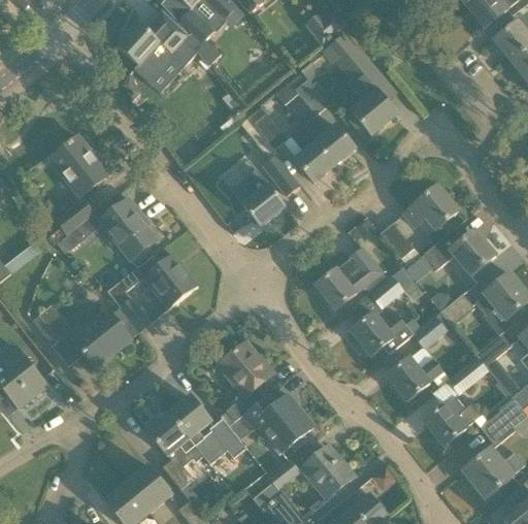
[(236,7),(228,0),(179,0),(190,9),(176,23),(200,44),(215,29),(199,14),(208,5),(224,20),(236,7)]
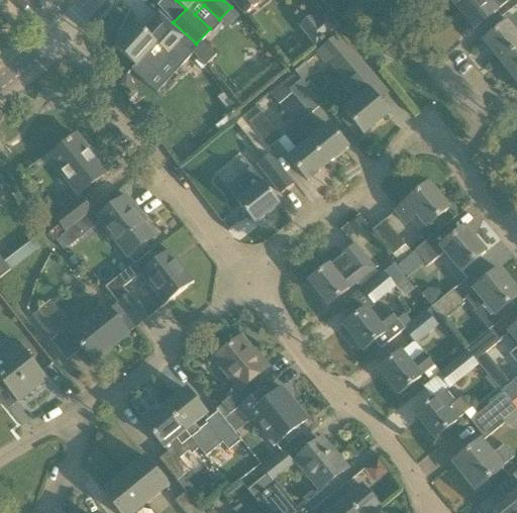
[(234,0),(244,12),(260,0),(234,0)]
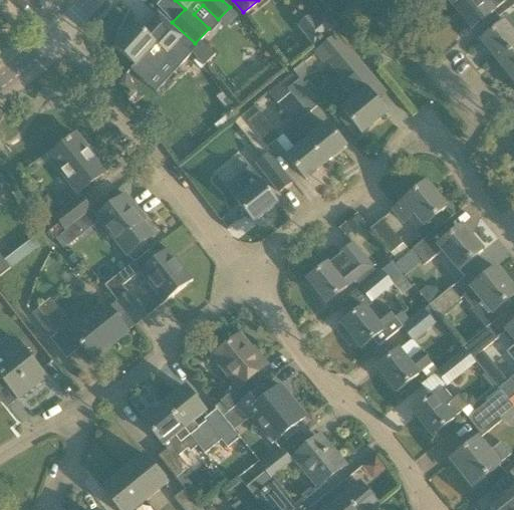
[(350,0),(336,12),(345,24),(365,7),(359,0),(350,0)]
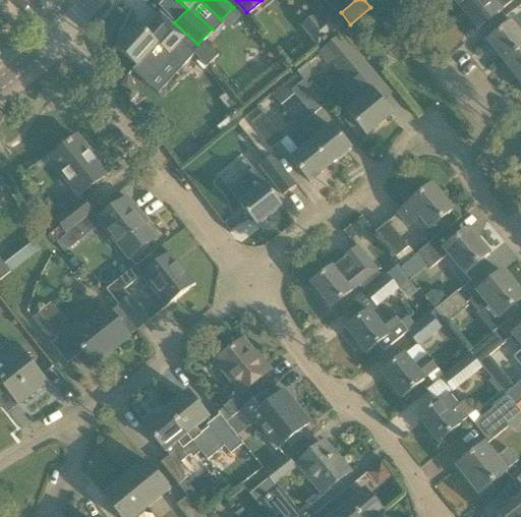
[(469,0),(461,7),(477,27),(494,14),(510,0),(469,0)]
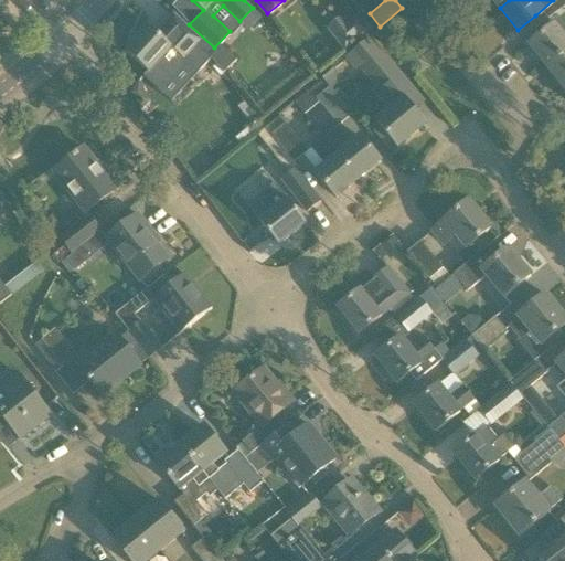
[(331,20),(338,38),(363,29),(356,10),(331,20)]
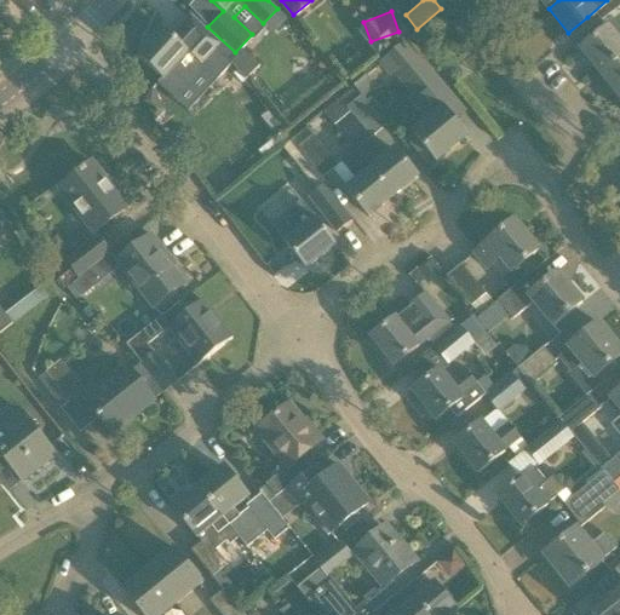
[(231,62),(230,59),(235,52),(207,27),(190,12),(171,33),(164,27),(159,30),(155,30),(149,38),(150,41),(138,53),(161,76),(158,80),(177,98),(207,67),(218,76),(231,62)]
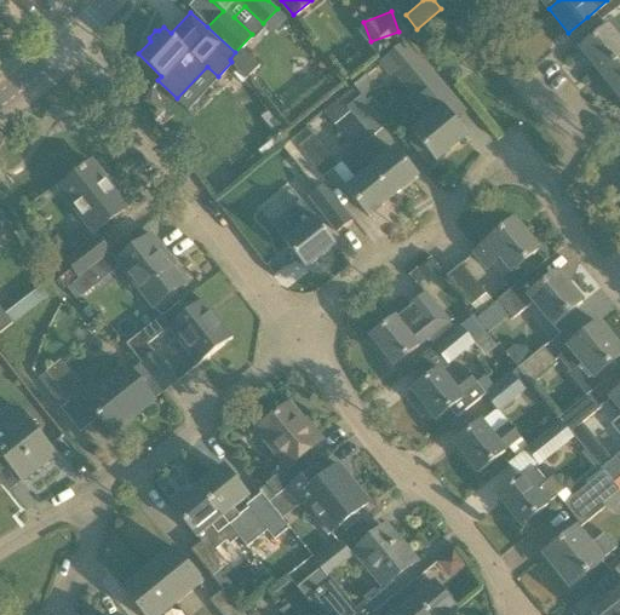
[(580,46),(600,72),(619,55),(619,35),(609,23),(580,46)]
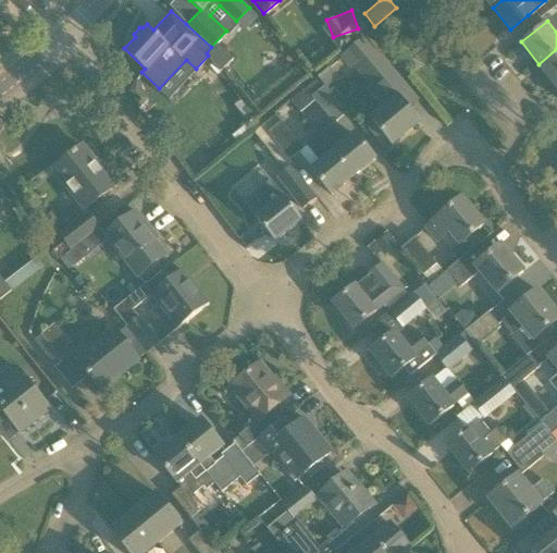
[(370,114),(379,125),(392,142),(419,120),(407,107),(417,98),(364,36),(339,57),(349,68),(354,64),(368,82),(364,85),(381,105),(370,114)]
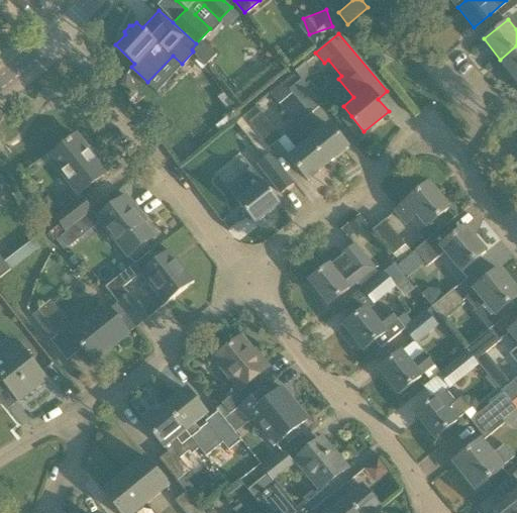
[(516,45),(500,60),(516,79),(516,78),(516,45)]
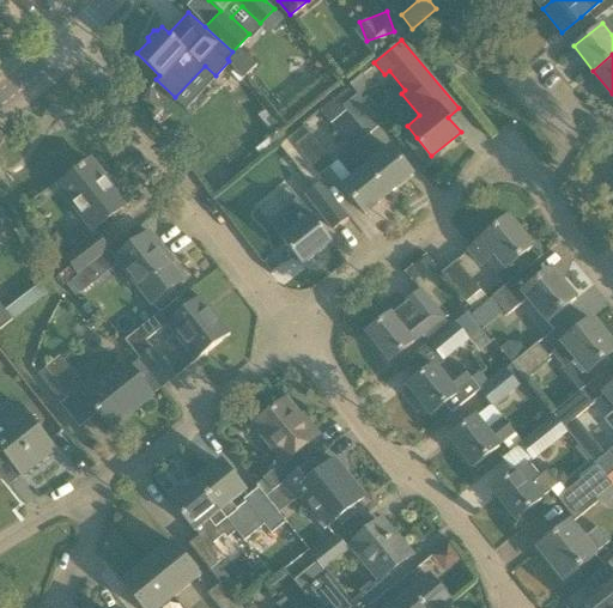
[(234,65),(222,76),(231,87),(243,78),(242,76),(234,65)]
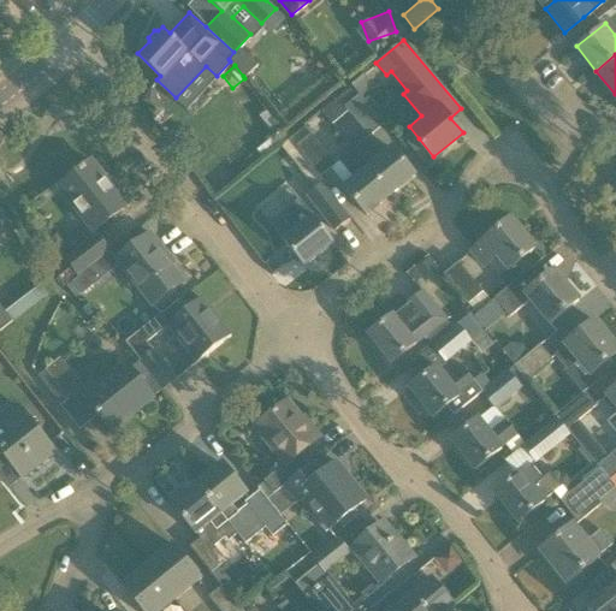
[(350,83),(361,96),(362,95),(363,94),(365,93),(366,90),(367,89),(367,87),(367,84),(367,82),(367,81),(366,78),(365,76),(363,75),(362,73),(350,83)]
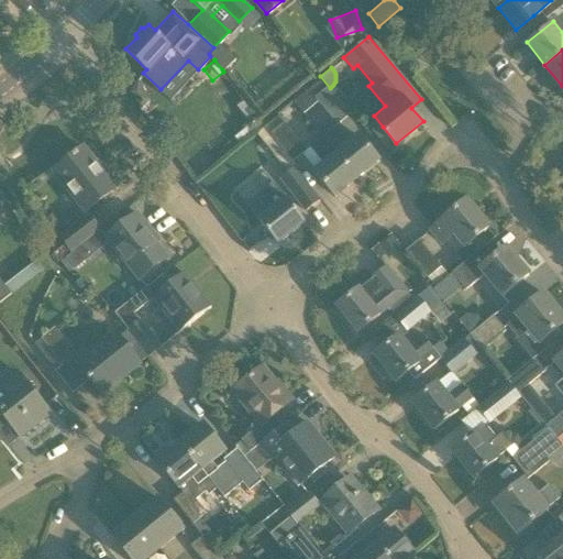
[(331,87),(330,88),(317,99),(337,122),(351,111),(331,87)]
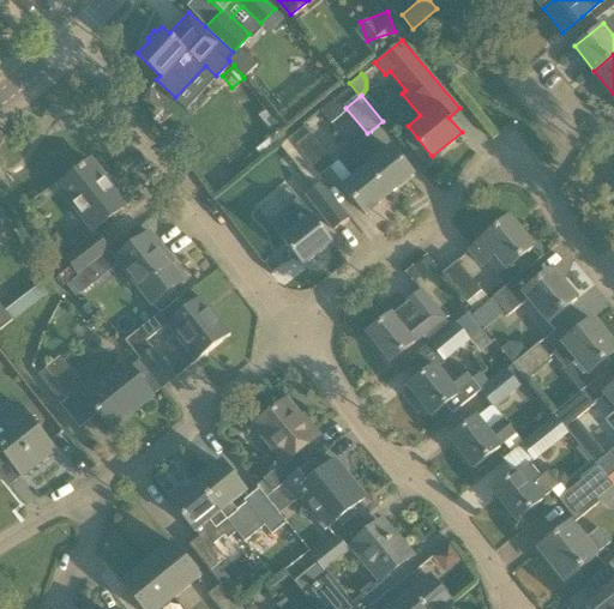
[(305,121),(313,134),(332,122),(344,142),(357,133),(344,112),(327,121),(320,112),(305,121)]
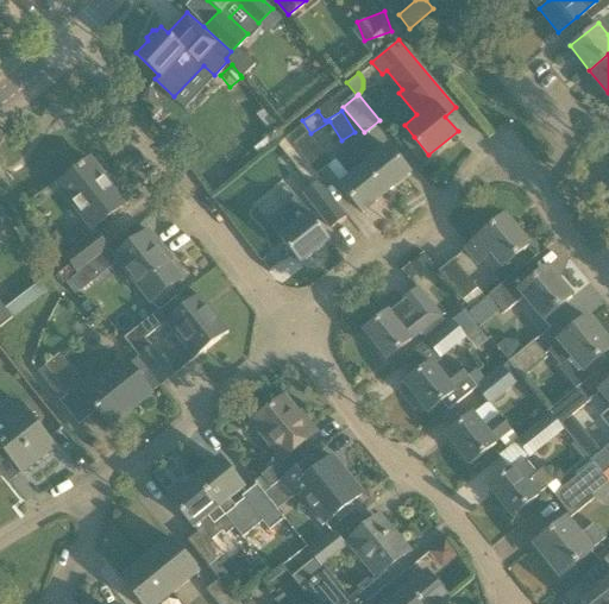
[(330,158),(306,129),(292,140),(315,170),(330,158)]
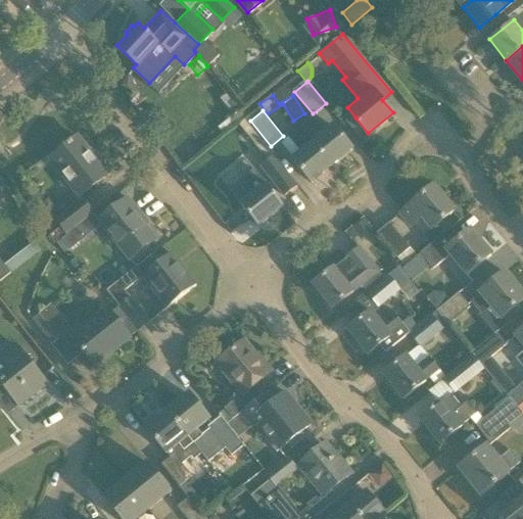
[(312,114),(298,125),(330,164),(351,147),(331,122),(324,129),(312,114)]
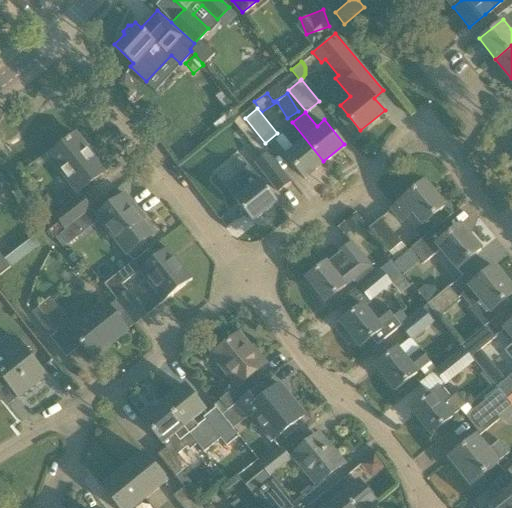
[(292,122),(291,121),(280,131),(292,146),(284,152),(304,177),(323,161),(292,122)]
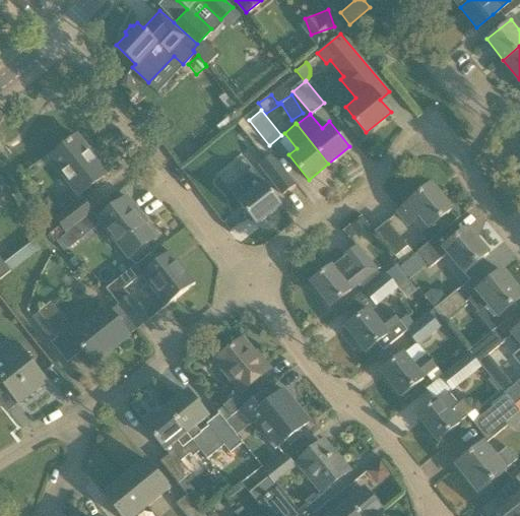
[(50,155),(78,193),(108,171),(89,147),(88,148),(76,134),(71,138),(70,138),(66,141),(66,142),(50,155)]
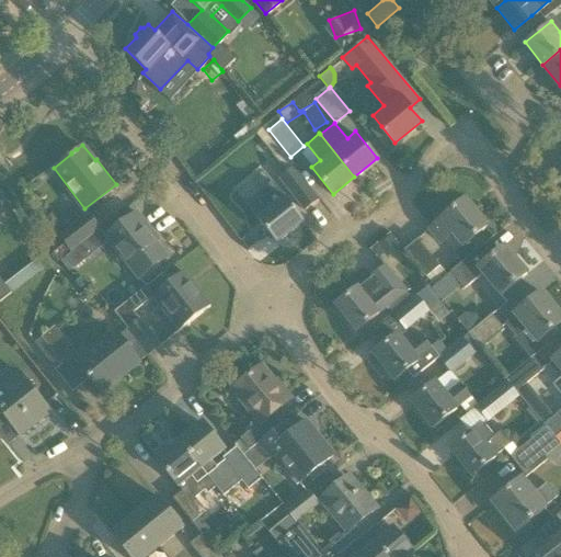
[(278,175),(304,207),(318,196),(294,165),(278,175)]
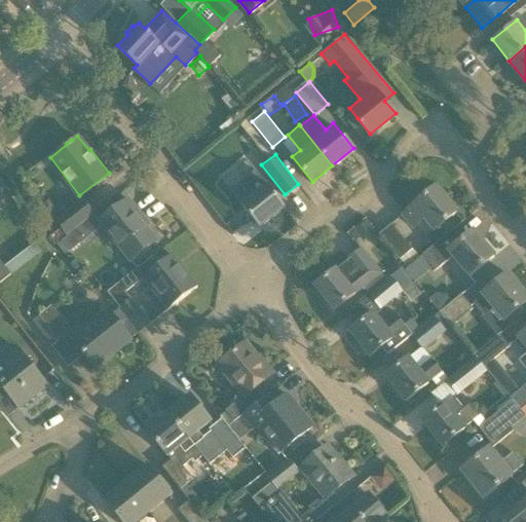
[(229,188),(259,226),(285,206),(256,168),(229,188)]
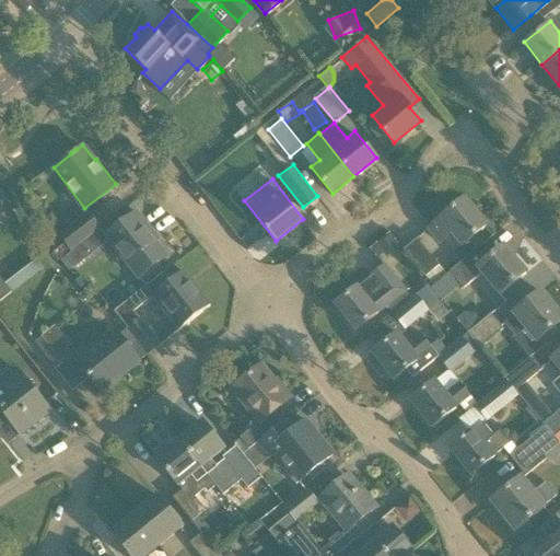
[(428,227),(441,242),(451,233),(459,245),(486,223),(464,196),(428,227)]
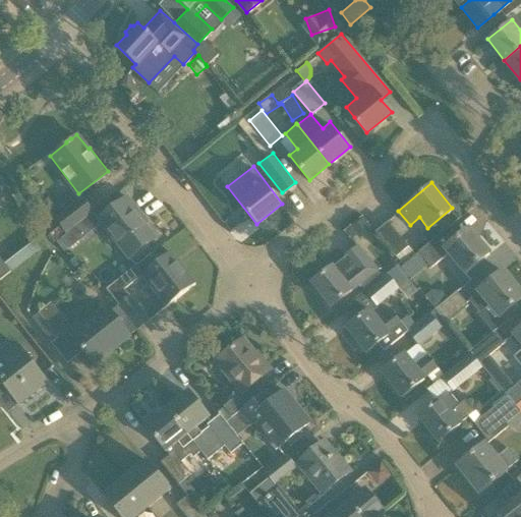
[(127,195),(96,220),(126,259),(146,242),(155,236),(142,222),(140,223),(134,214),(138,210),(127,195)]
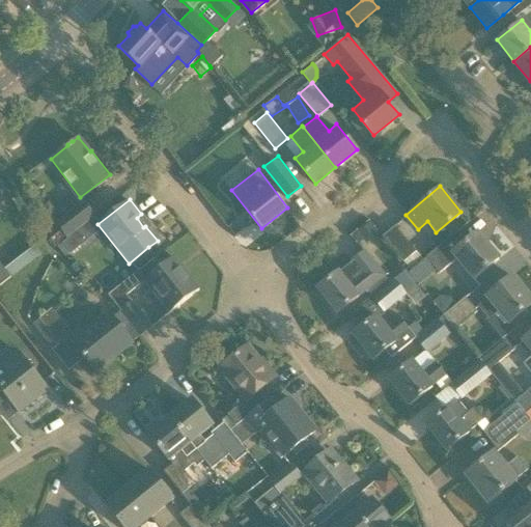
[(57,221),(66,233),(74,228),(94,213),(84,200),(57,221)]
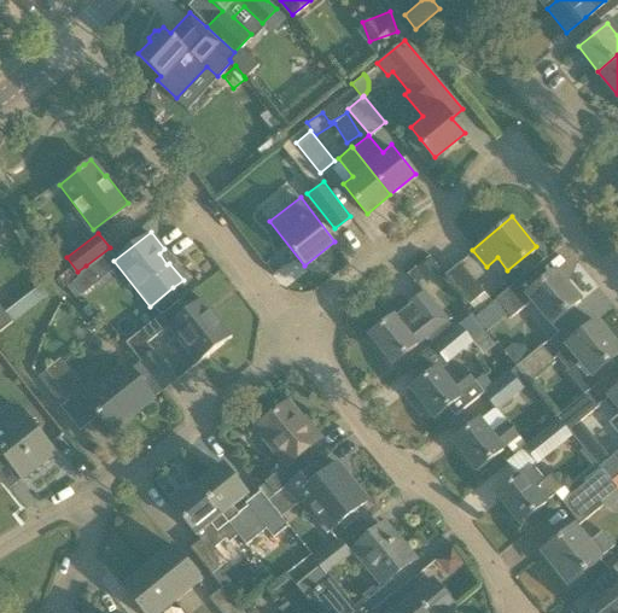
[(444,273),(477,313),(493,301),(459,261),(444,273)]
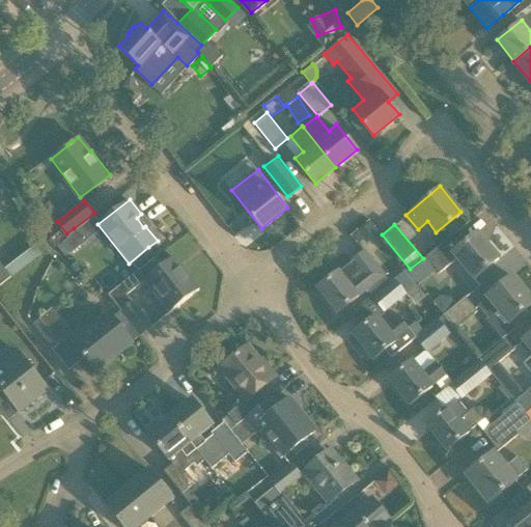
[(66,233),(60,239),(70,250),(83,240),(74,228),(66,233)]
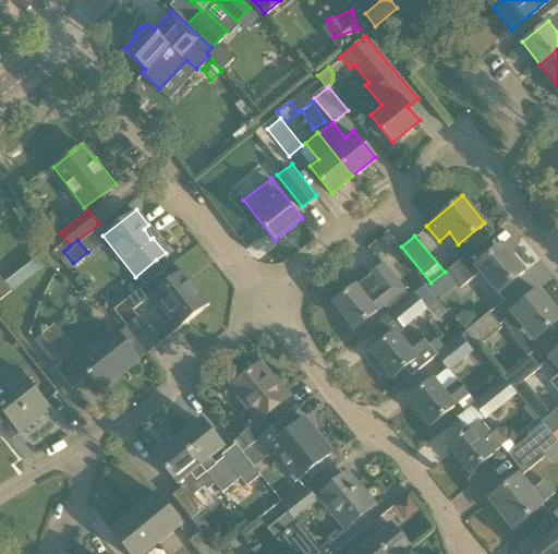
[(429,285),(439,297),(439,298),(459,281),(461,285),(478,271),(496,292),(523,269),(501,243),(490,252),(481,240),(447,268),(448,268),(445,272),(431,282),(429,285)]
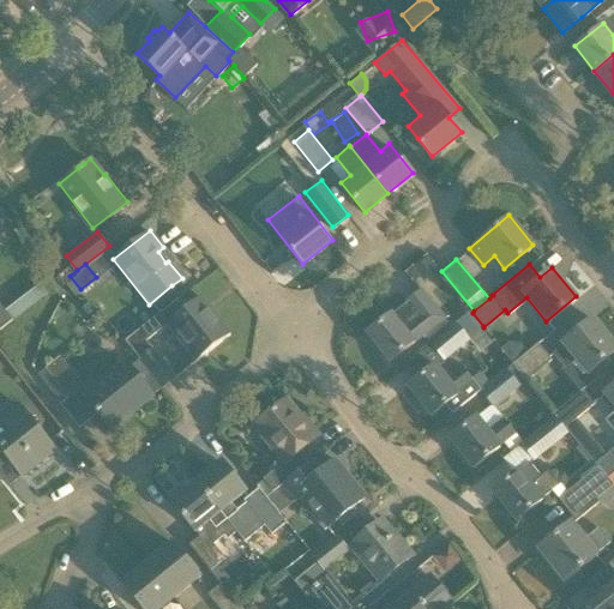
[(0,326),(47,290),(40,282),(5,308),(0,302),(0,326)]
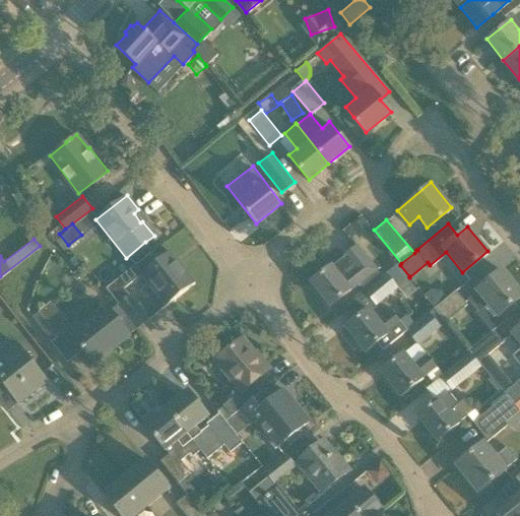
[(365,289),(382,274),(377,268),(358,244),(311,280),(329,305),(359,282),(365,289)]
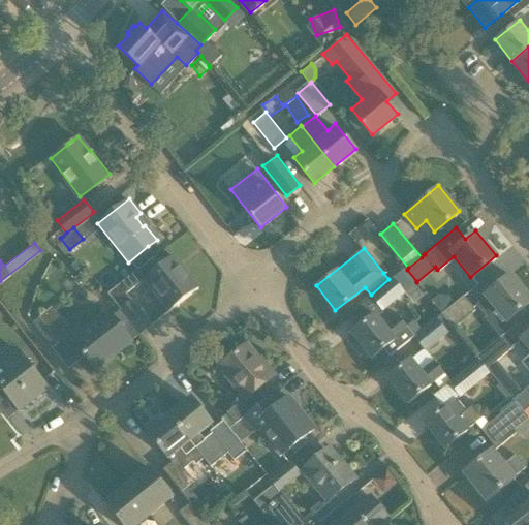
[(134,270),(126,276),(133,284),(144,277),(168,309),(198,286),(173,253),(160,264),(153,254),(134,270)]
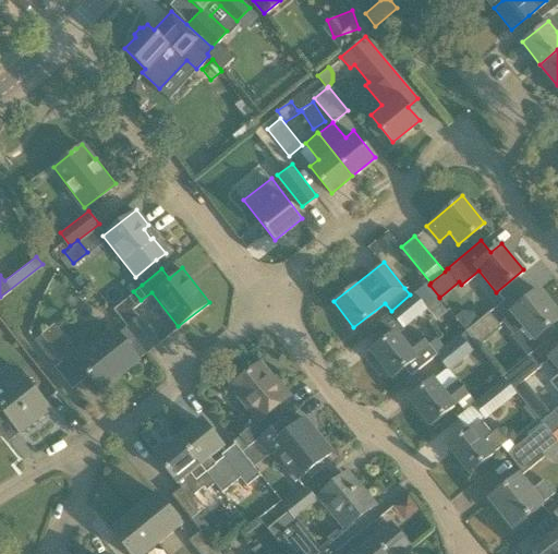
[(414,291),(410,294),(391,311),(403,326),(439,297),(429,285),(417,294),(414,291)]
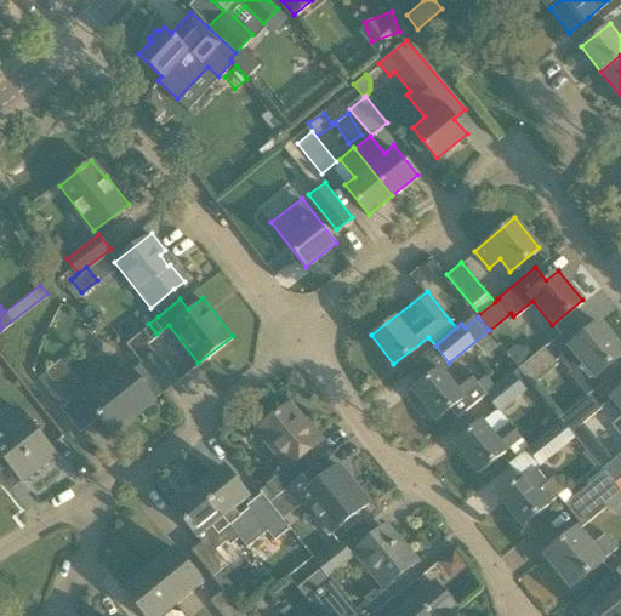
[(558,355),(570,370),(580,361),(592,377),(620,353),(620,347),(599,321),(568,347),(568,348),(558,355)]
